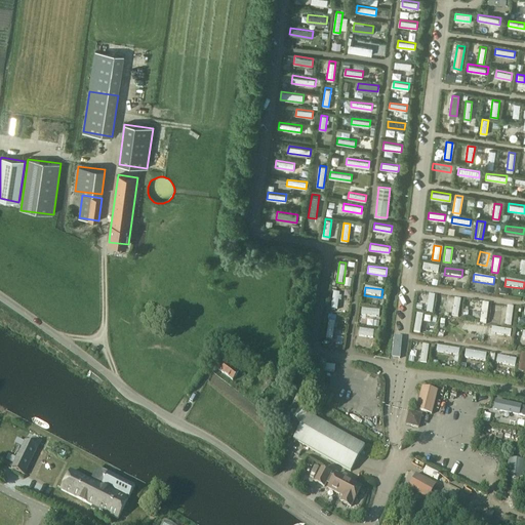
[(339,293),(333,292),(331,309),(337,310),(339,293)]
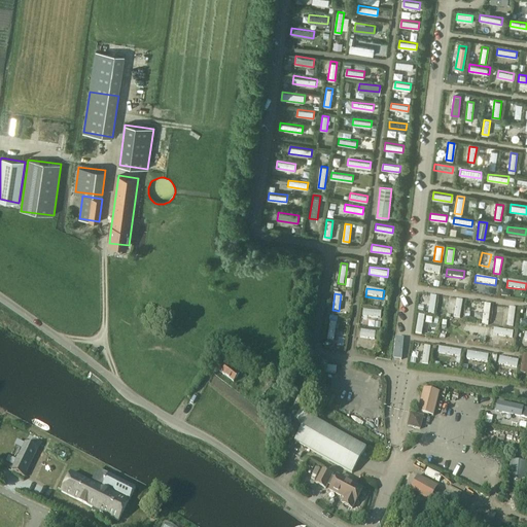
[(433,314),(436,295),(430,294),(427,313),(433,314)]
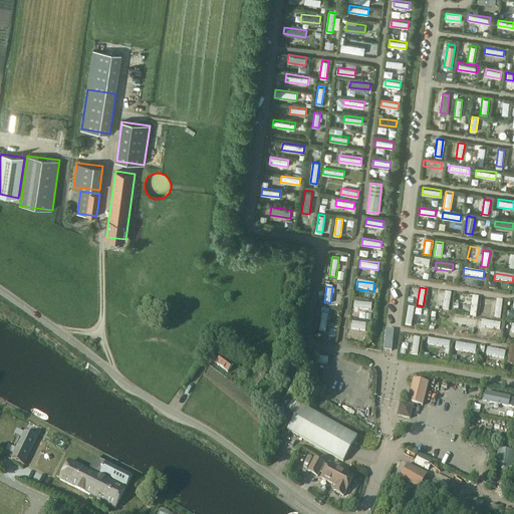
[(447,310),(449,292),(444,291),(441,309),(447,310)]
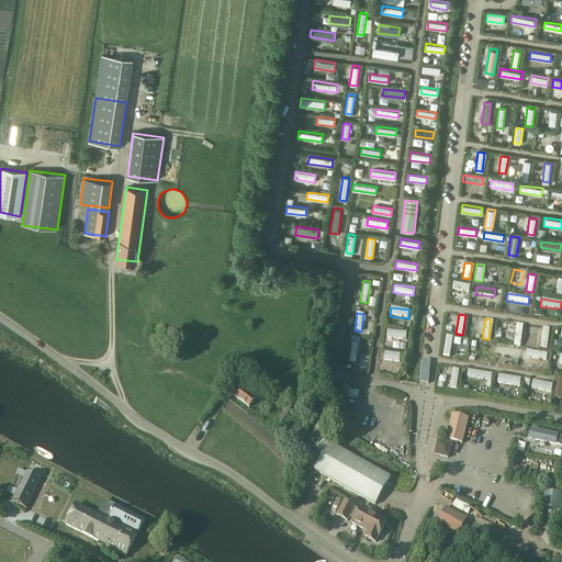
[(520,345),(524,324),(516,324),(513,344),(520,345)]
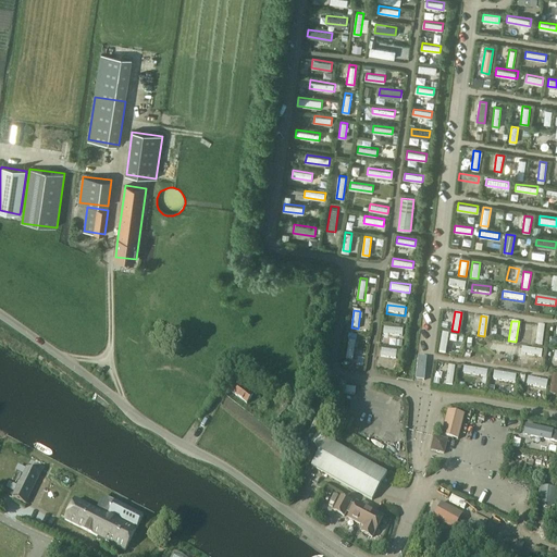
[(542,346),(545,326),(539,325),(535,345),(542,346)]
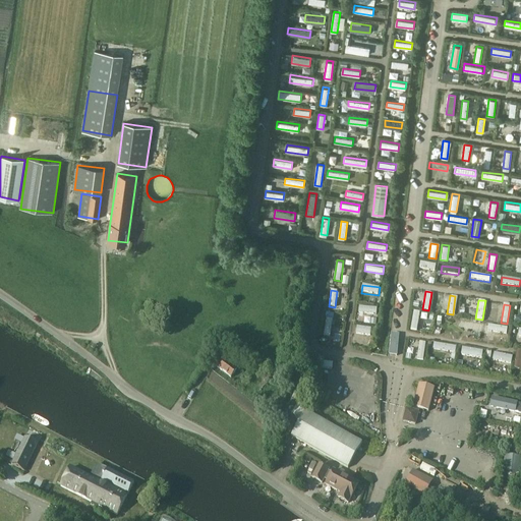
[(358,312),(377,315),(378,309),(359,306),(358,312)]
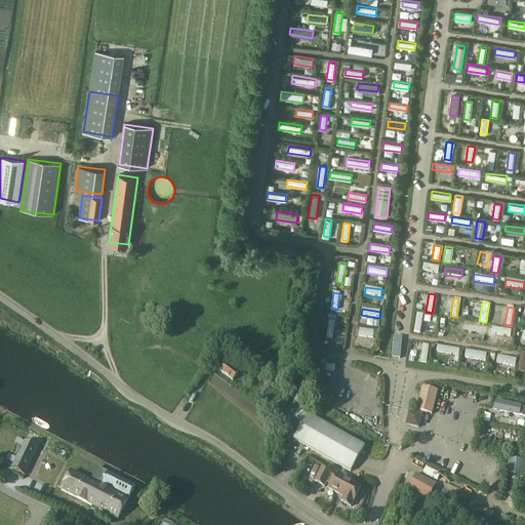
[(413,331),(420,332),(422,315),(416,314),(413,331)]
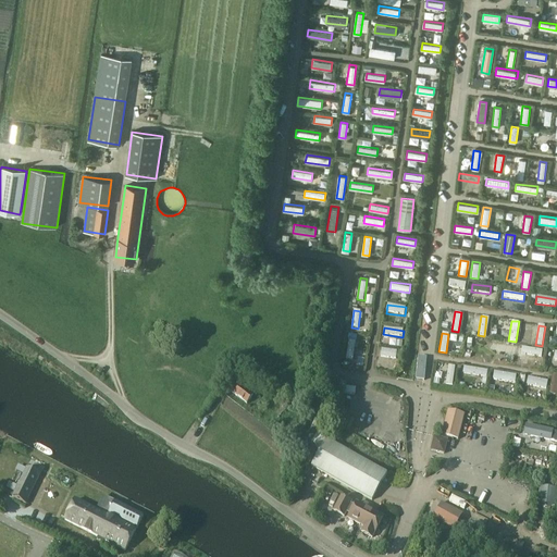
[(356,341),(348,341),(346,360),(353,361),(356,341)]
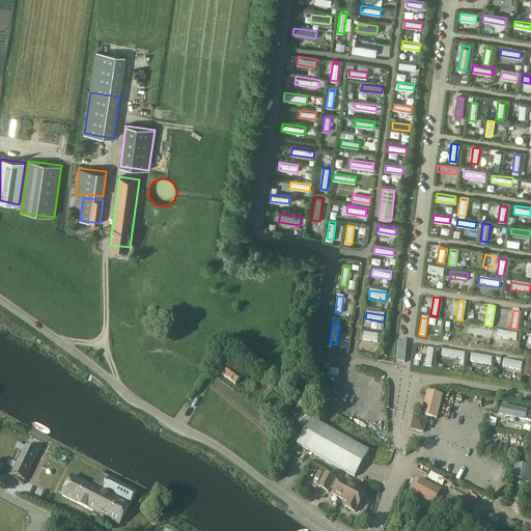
[(487,330),(468,327),(467,333),(486,336),(487,330)]
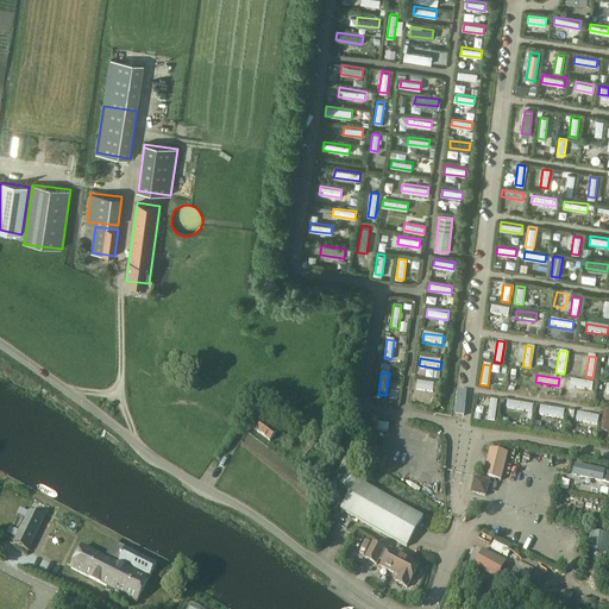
[(433,384),(418,382),(418,390),(432,391),(433,384)]
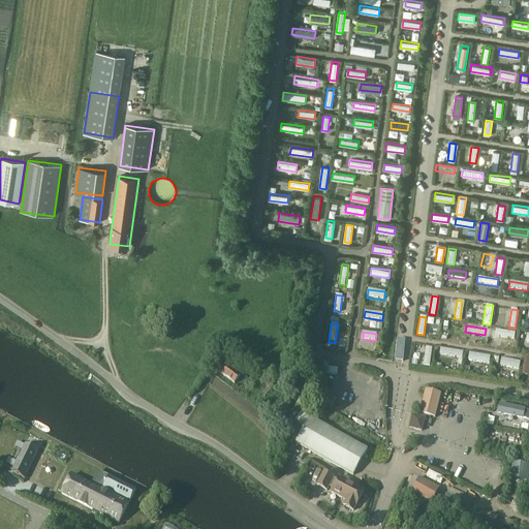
[(425,347),(423,365),(429,366),(432,348),(425,347)]
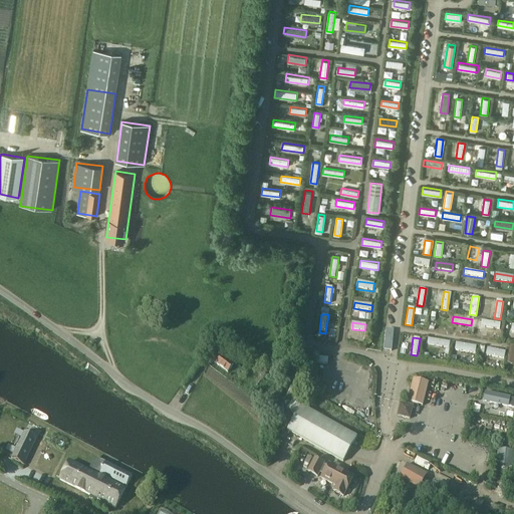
[(428,344),(449,347),(450,341),(428,338),(428,344)]
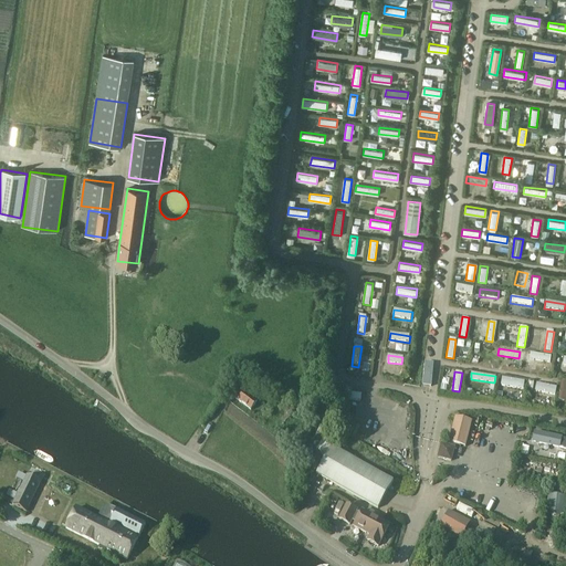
[(524,381),(502,378),(501,386),(523,389),(524,381)]
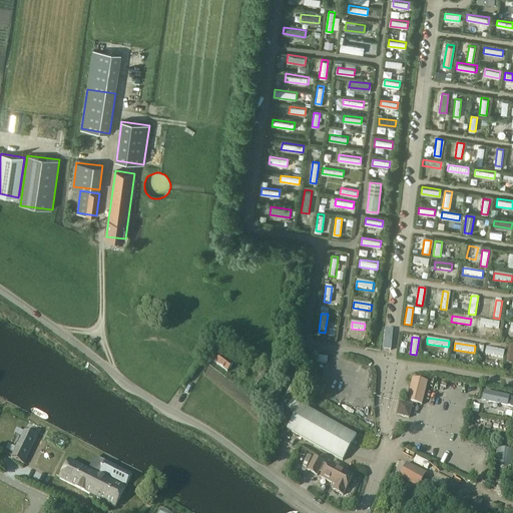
[(504,350),(486,348),(485,355),(503,358),(504,350)]
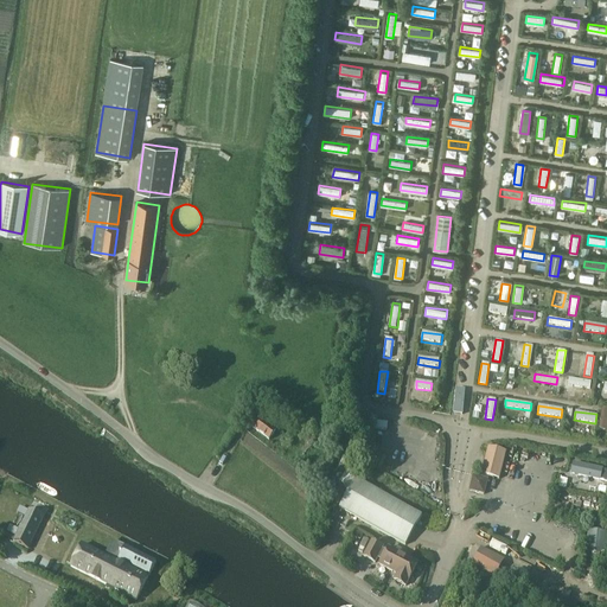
[(256,428),(255,429),(269,440),(280,427),(269,419),(266,423),(256,416),(250,425),(256,428)]
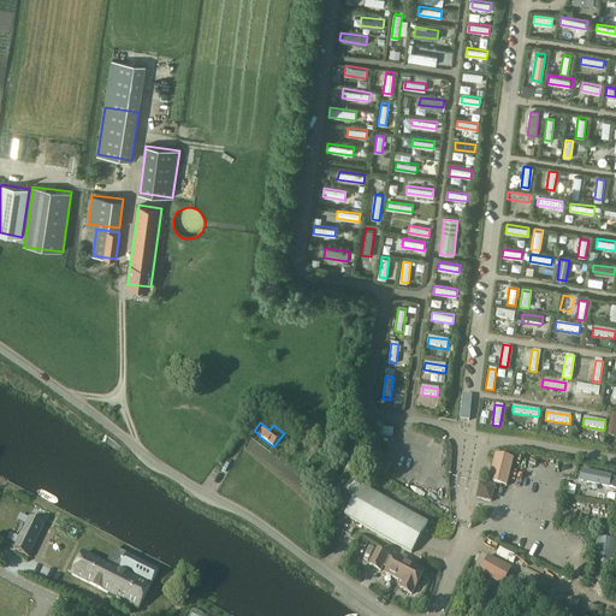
[(582,439),(592,442),(594,434),(585,431),(582,439)]
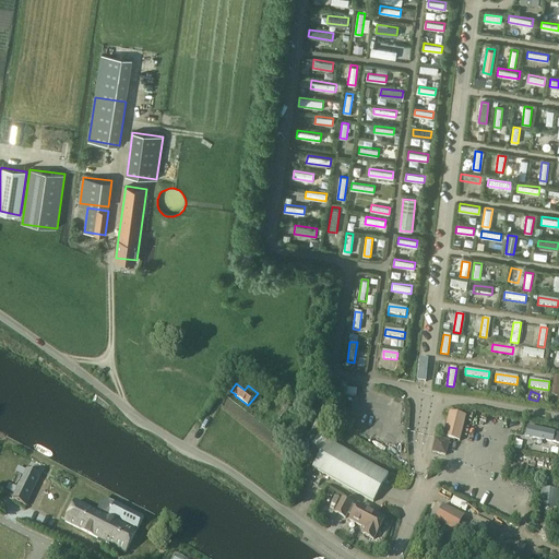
[(450,413),(443,437),(460,442),(466,417),(450,413)]
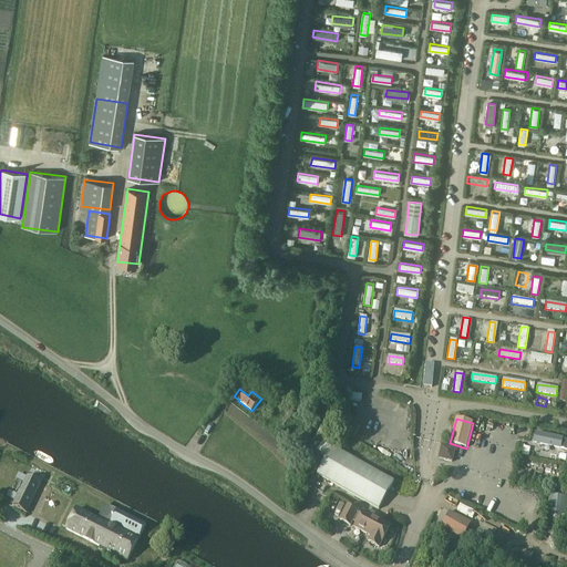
[(566,440),(535,433),(533,443),(560,450),(560,449),(566,450),(566,440)]
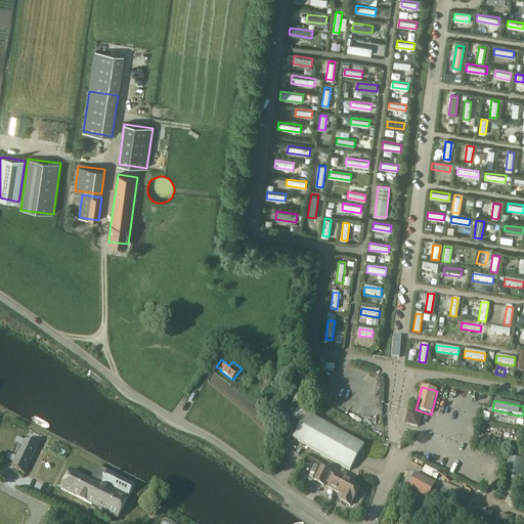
[(298,407),(294,415),(300,418),(303,410),(298,407)]
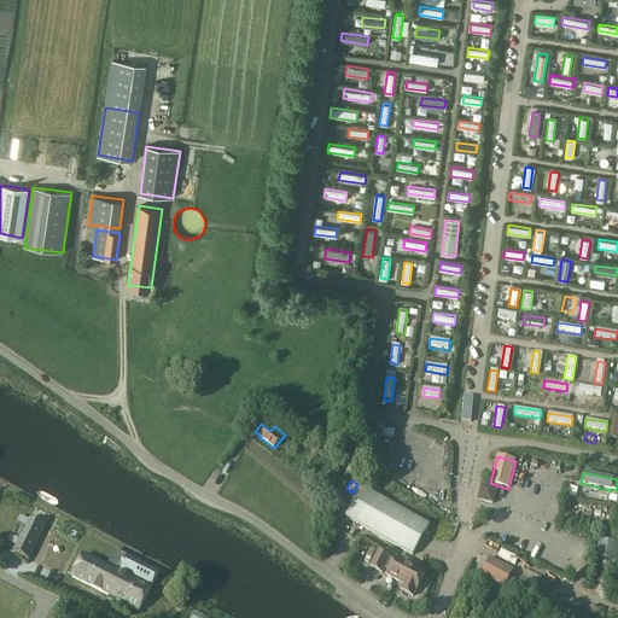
[(482,484),(478,500),(493,503),(497,489),(482,484)]
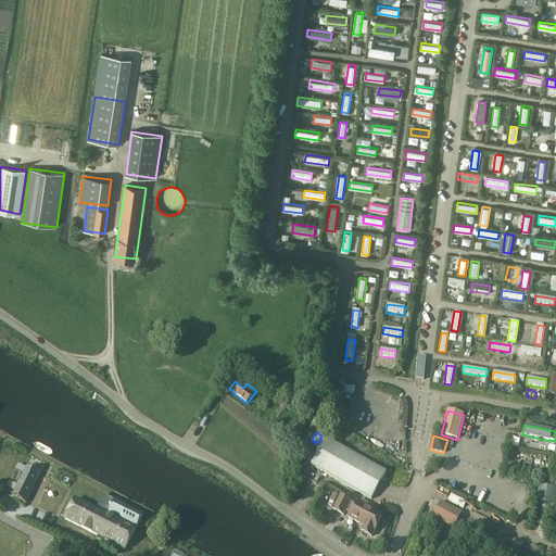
[(326,438),(311,465),(371,500),(387,472),(326,438)]
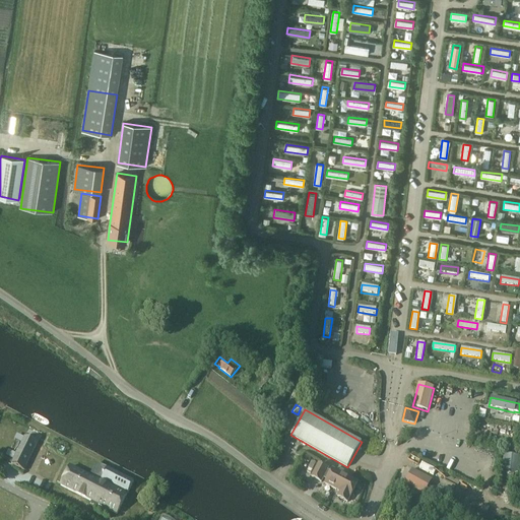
[(479,409),(477,418),(484,419),(486,411),(479,409)]
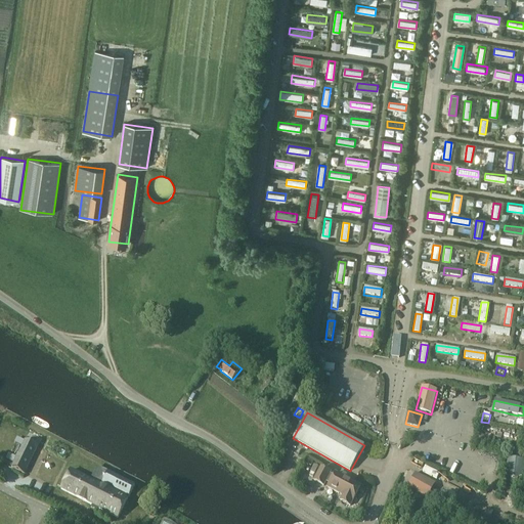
[(25,474),(38,446),(26,440),(12,468),(25,474)]
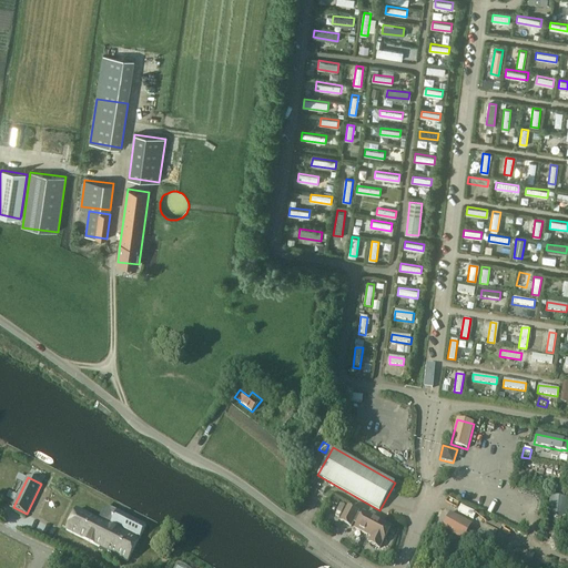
[(567,497),(551,496),(549,514),(567,516),(567,501),(567,497)]
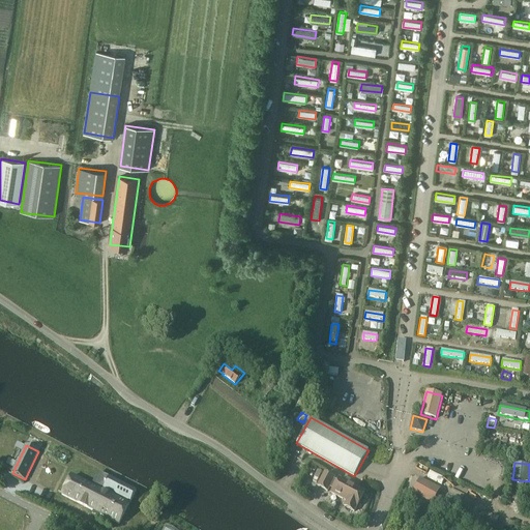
[(331,493),(347,501),(344,506),(354,511),(364,492),(340,478),(337,482),(333,480),(334,478),(325,472),(318,486),(327,491),(330,487),(333,489),(331,493)]
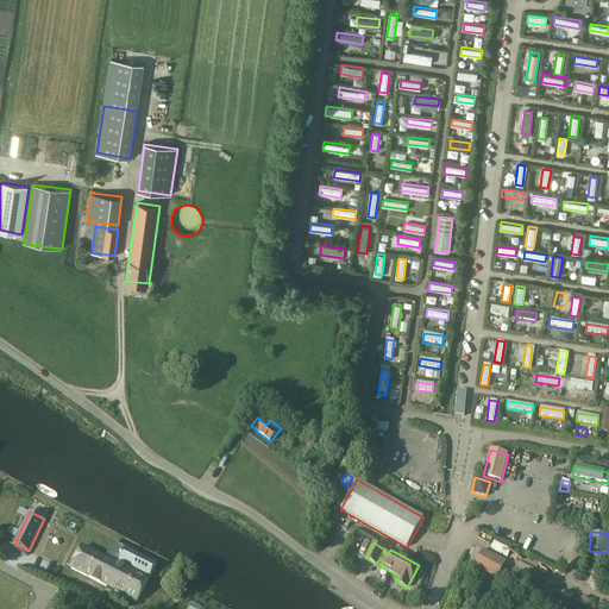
[(81,546),(70,567),(137,601),(148,578),(135,571),(135,572),(127,569),(129,566),(133,569),(149,576),(156,563),(125,547),(118,560),(121,563),(120,565),(81,546)]
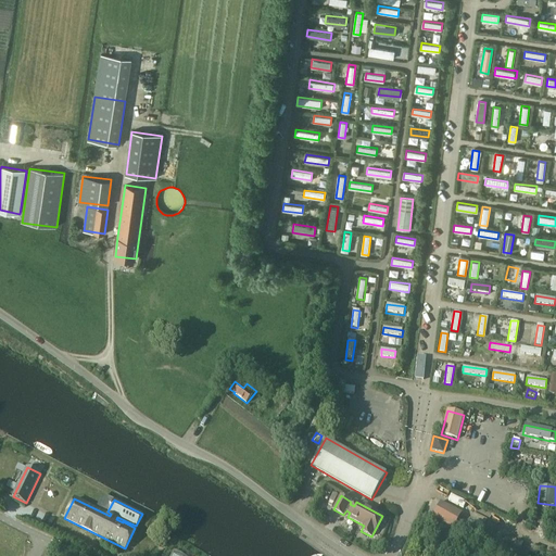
[(440,502),(431,517),(454,529),(462,514),(440,502)]
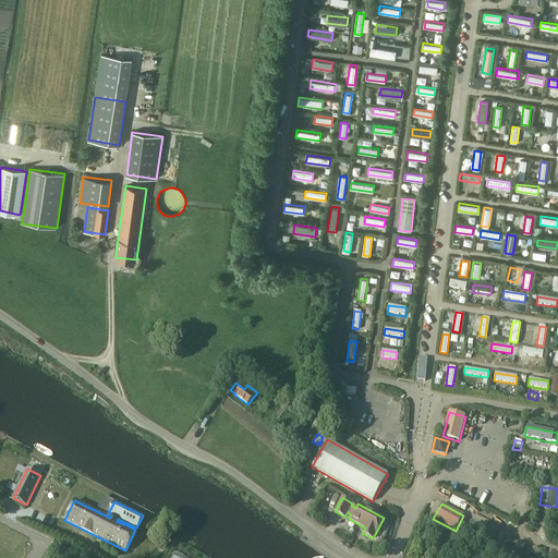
[(531,555),(538,557),(541,552),(533,548),(531,555)]
